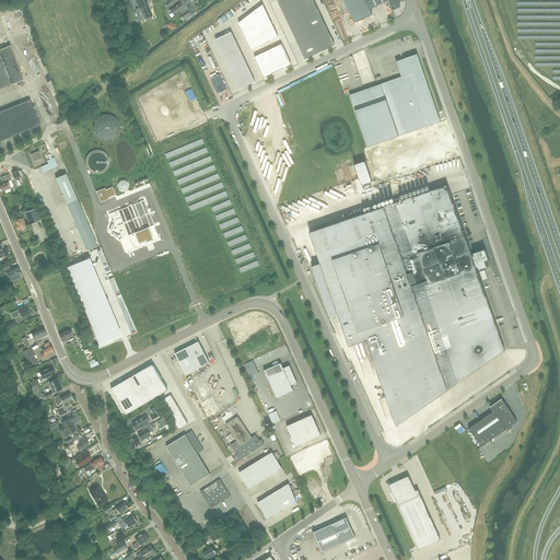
[(152,19),(151,16),(152,16),(148,3),(144,4),(143,0),(136,0),(139,9),(141,8),(144,19),(146,22),(152,19)]
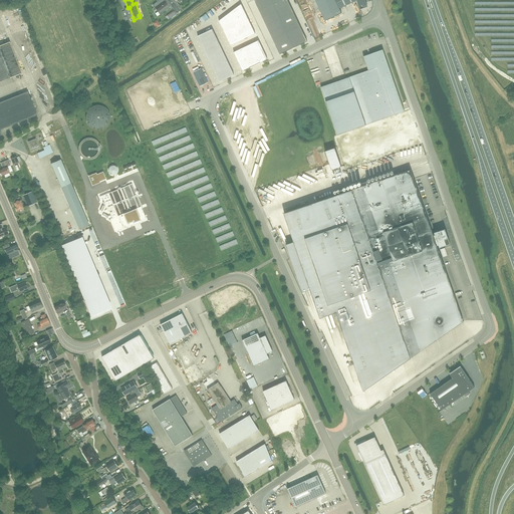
[(167,0),(160,0),(153,5),(158,12),(160,14),(160,15),(171,6),(177,13),(179,11),(173,3),(171,5),(169,1),(167,0)]
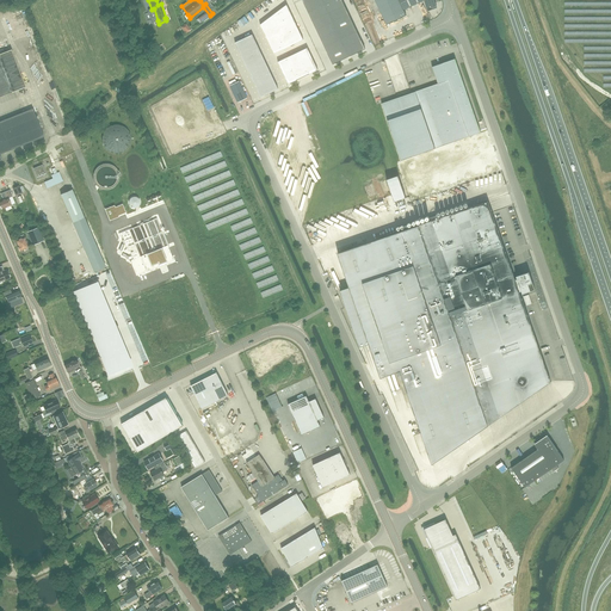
[(204,0),(203,1),(205,4),(213,13),(216,11),(209,2),(210,0),(213,4),(216,0),(204,0)]
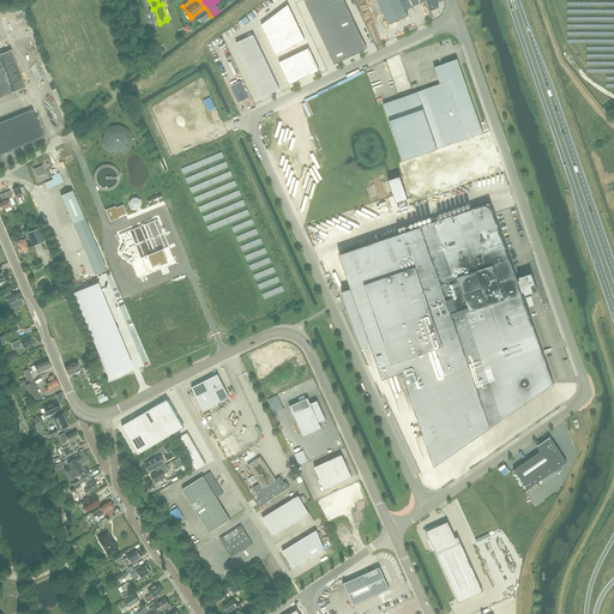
[(343,0),(304,0),(335,65),(367,49),(343,0)]
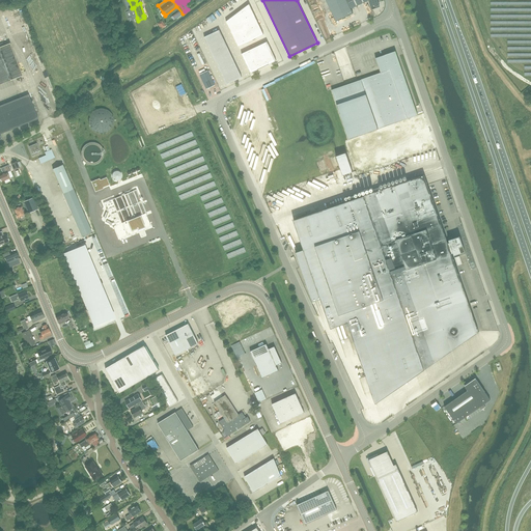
[(329,0),(338,21),(354,14),(351,8),(368,0),(370,5),(372,9),(380,7),(379,2),(376,0),(329,0)]
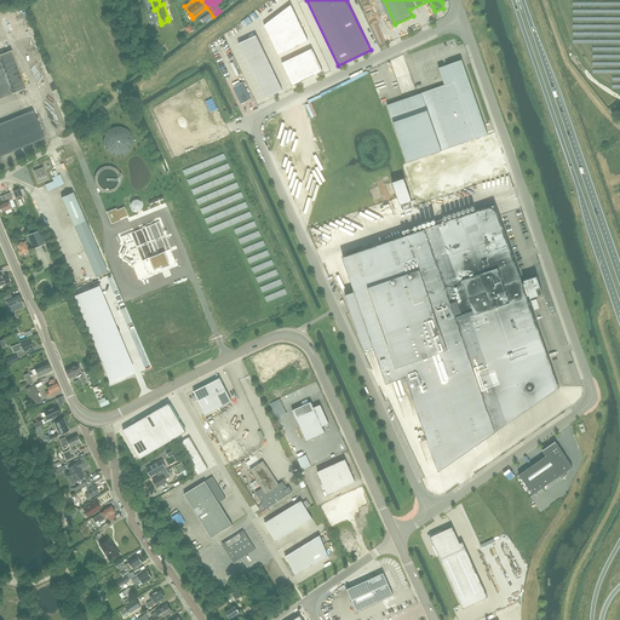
[(291,5),(264,26),(277,55),(308,40),(291,5)]
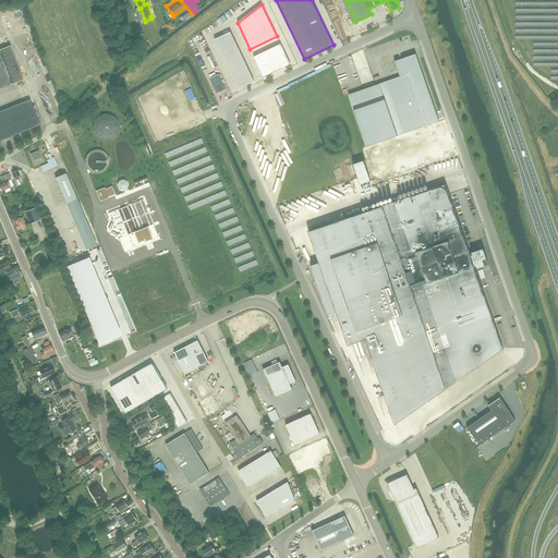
[(230,32),(215,39),(238,88),(254,81),(230,32)]
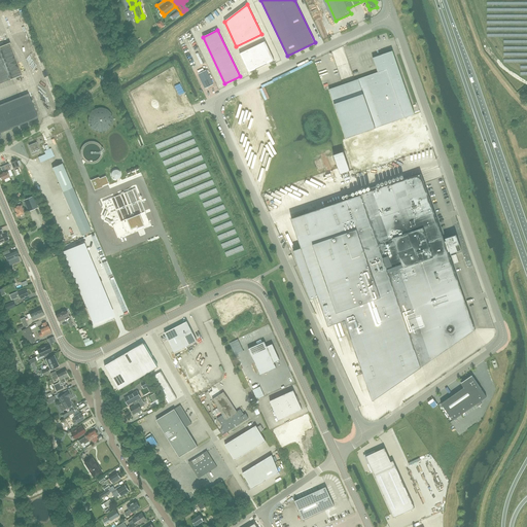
[(265,41),(240,54),(248,72),(274,61),(265,41)]
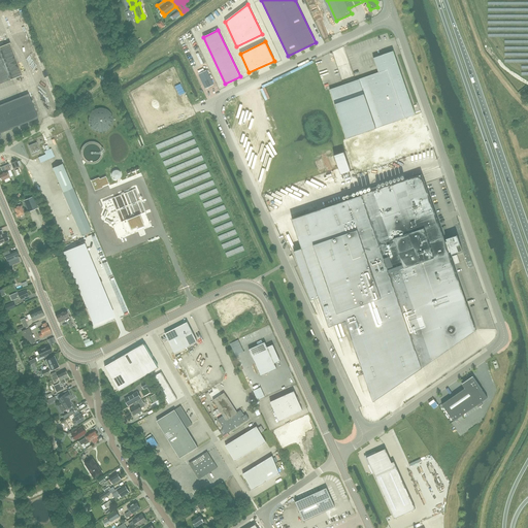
[(0,84),(23,75),(10,43),(0,46),(0,84)]
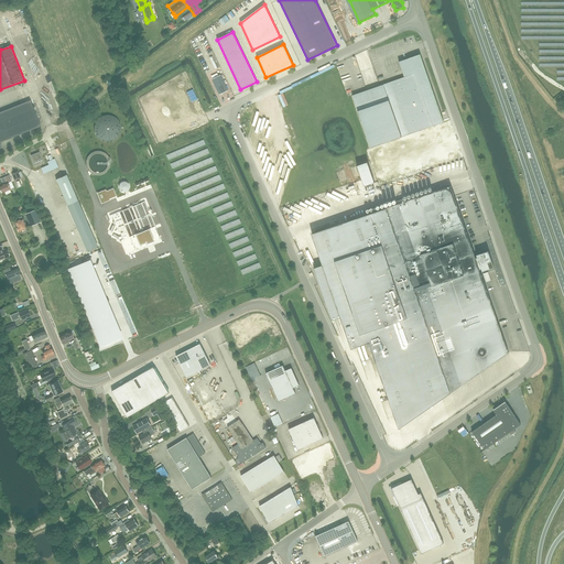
[(370,148),(423,129),(443,122),(420,54),(399,62),(404,77),(353,96),(370,148)]
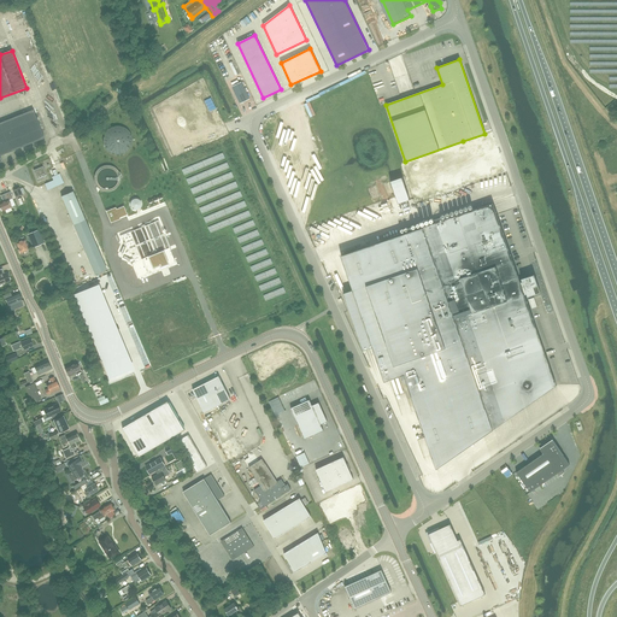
[(241,82),(231,87),(240,104),(250,99),(241,82)]
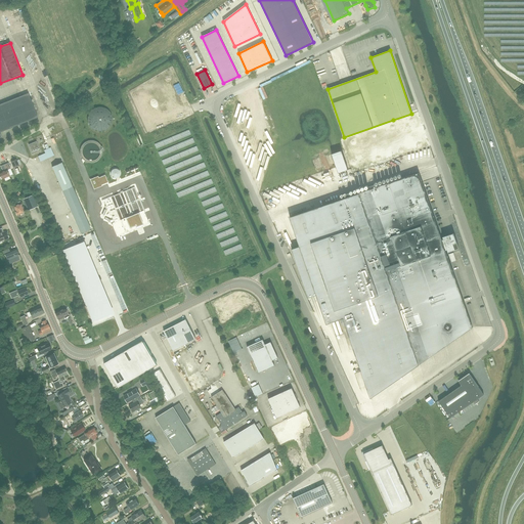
[(0,137),(2,137),(0,133),(0,132),(38,118),(29,93),(0,104),(0,137)]
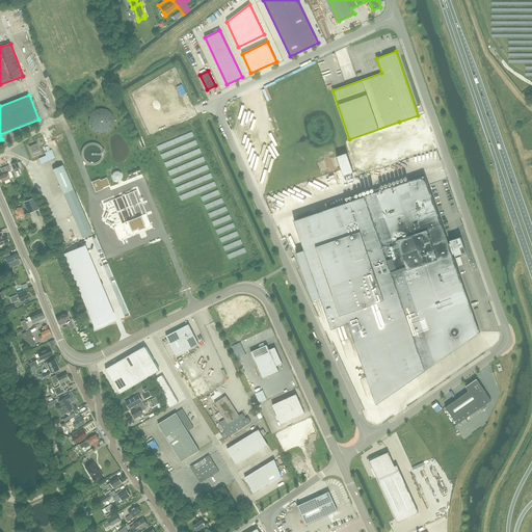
[(89,120),(89,122),(89,124),(90,126),(92,129),(95,131),(96,132),(99,133),(103,133),(105,133),(107,132),(108,131),(109,130),(110,129),(112,128),(113,125),(113,123),(113,122),(113,120),(113,118),(113,116),(112,115),(111,113),(109,112),(108,111),(107,110),(105,109),(103,109),(101,109),(99,109),(98,109),(96,110),(95,111),(94,112),(92,113),(91,114),(90,115),(89,117),(89,120)]
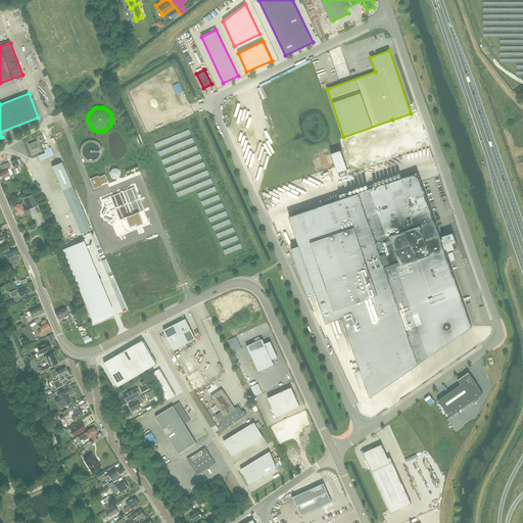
[(33,154),(40,151),(36,141),(29,144),(33,154)]
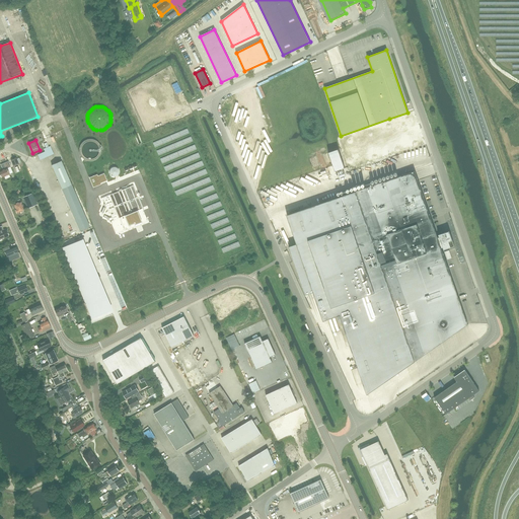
[(331,151),(328,152),(335,171),(339,170),(345,168),(339,149),(331,151)]
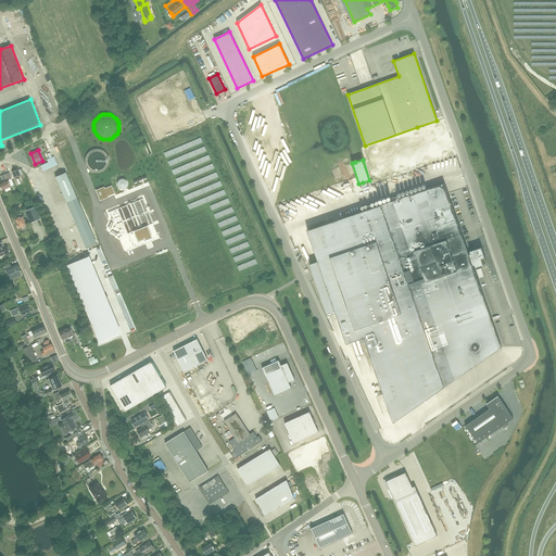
[(3,181),(0,182),(0,185),(0,187),(0,188),(0,189),(2,189),(2,190),(10,187),(8,180),(11,179),(9,173),(4,175),(5,175),(2,176),(1,177),(3,181)]
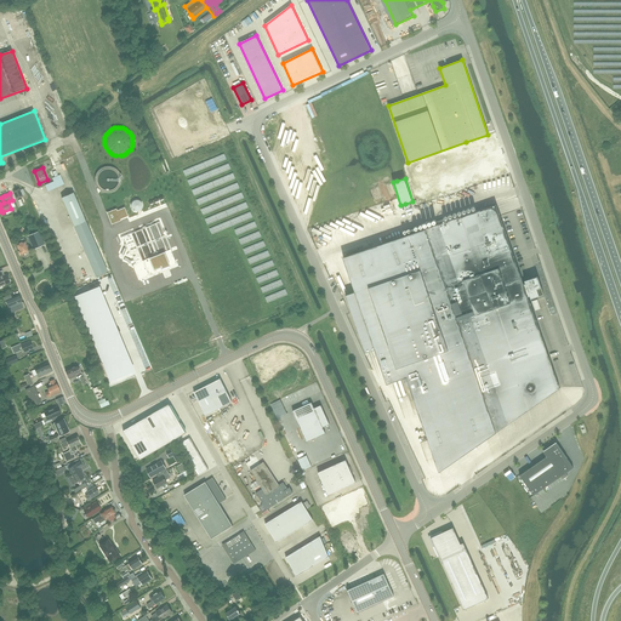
[(73,193),(62,198),(74,226),(73,226),(96,277),(107,272),(73,193)]
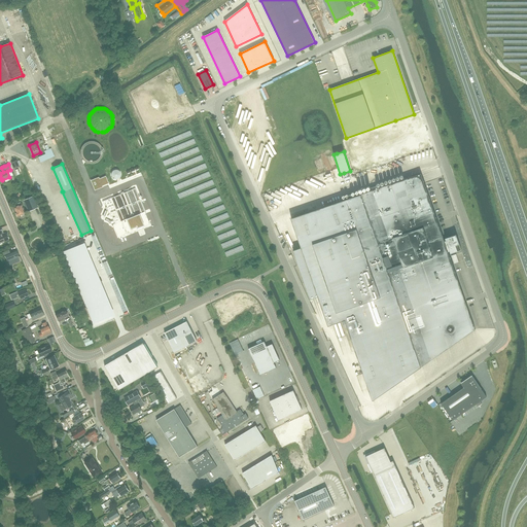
[(361,195),(291,218),(302,248),(293,251),(303,279),(310,300),(312,299),(318,296),(328,325),(335,323),(346,356),(356,352),(373,400),(421,366),(448,348),(475,329),(448,251),(450,251),(451,254),(461,250),(457,238),(456,235),(452,236),(445,238),(446,241),(445,242),(421,174),(391,184),(361,195)]
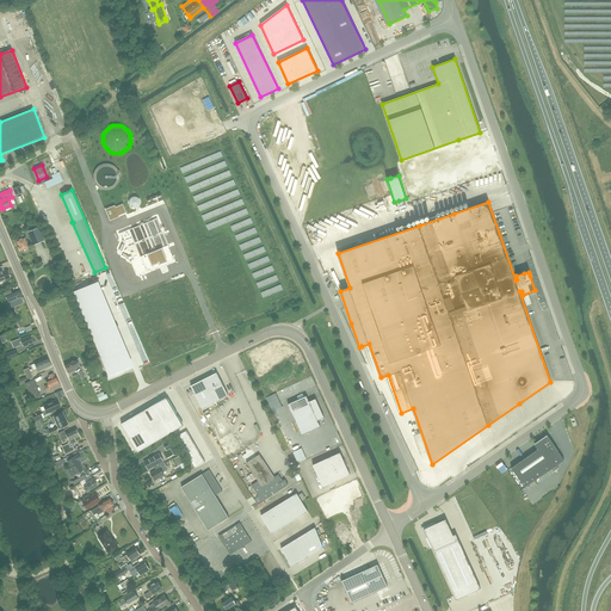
[(125,211),(122,204),(115,207),(115,205),(105,209),(110,220),(118,216),(118,215),(125,211)]
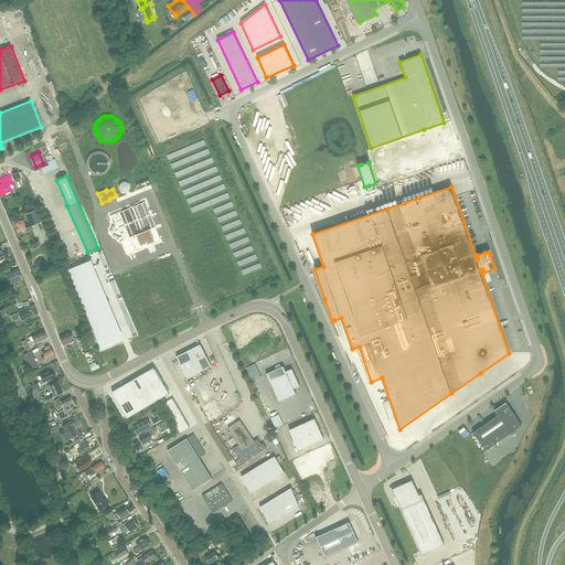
[(30,225),(32,224),(40,221),(35,211),(25,214),(28,220),(30,225)]
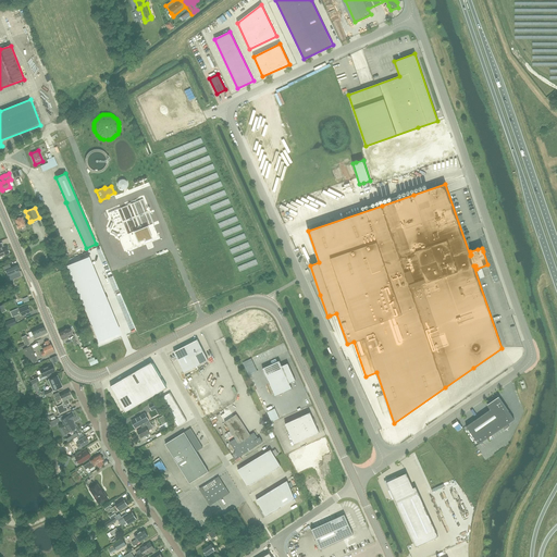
[(121,236),(119,237),(124,251),(145,243),(144,240),(150,238),(151,240),(159,237),(152,223),(127,234),(118,209),(109,212),(110,217),(111,215),(116,230),(119,229),(121,236)]
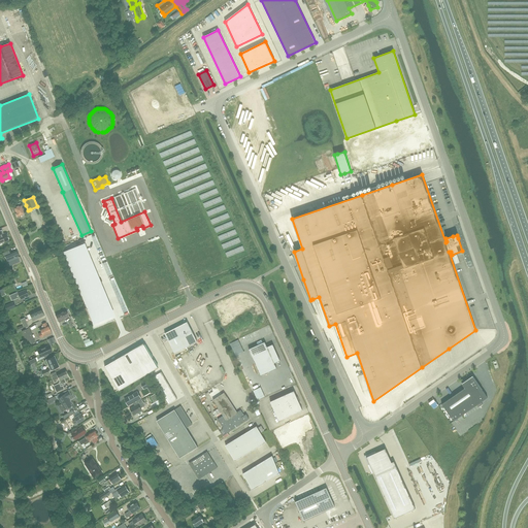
[(22,216),(24,215),(25,213),(21,203),(18,204),(19,206),(13,208),(15,212),(14,212),(17,218),(21,216),(22,216)]
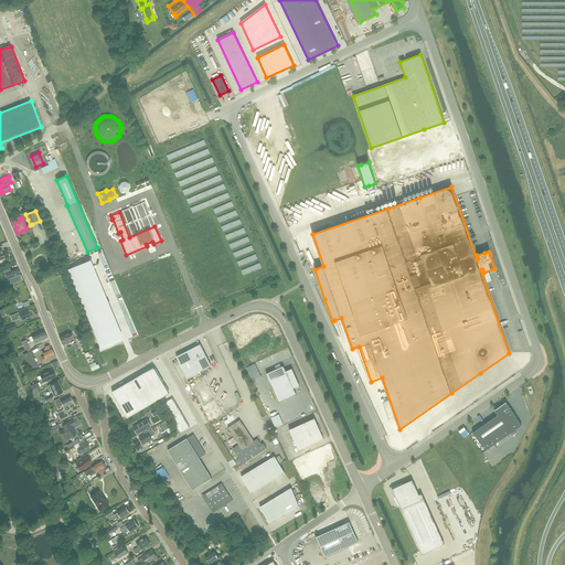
[(0,260),(9,257),(6,249),(1,252),(0,247),(0,260)]
